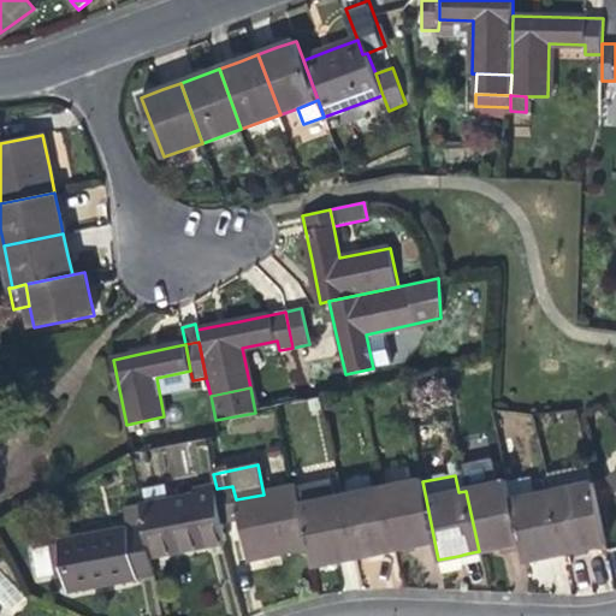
[(422,481),(379,490),(392,550),(415,545),(434,542),(422,481)]
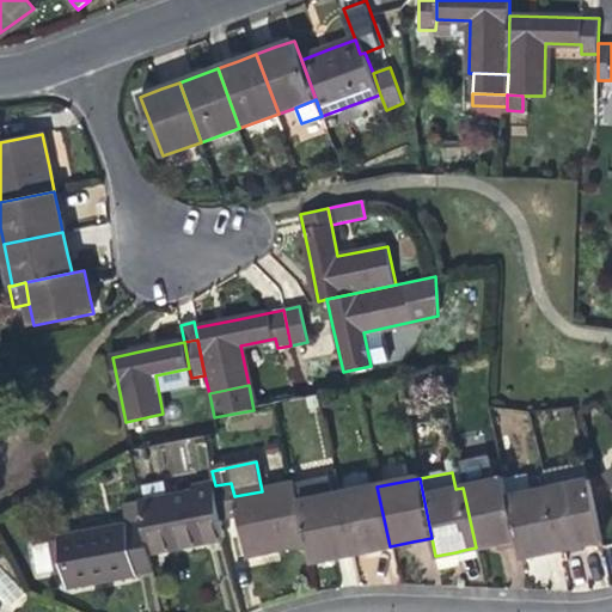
[(505,479),(463,488),(476,548),(499,543),(518,539),(508,497),(505,479)]
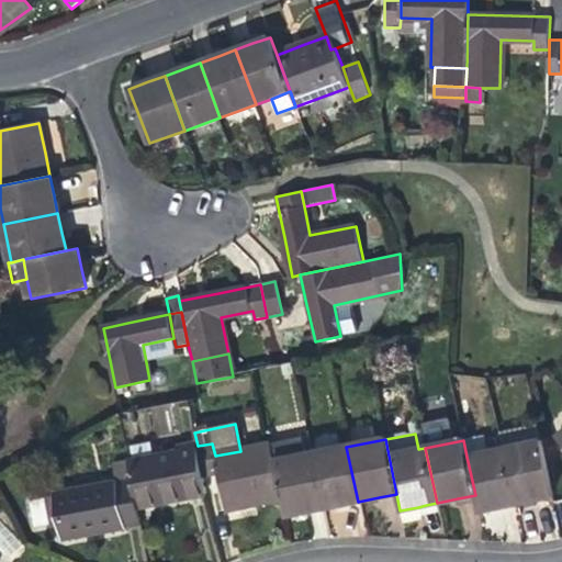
[(303,441),(270,448),(272,462),(306,454),(303,441)]
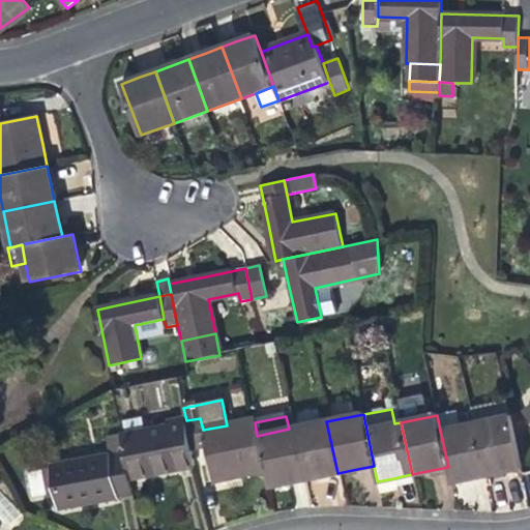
[(510,417),(474,424),(484,475),(505,471),(521,468),(510,417)]
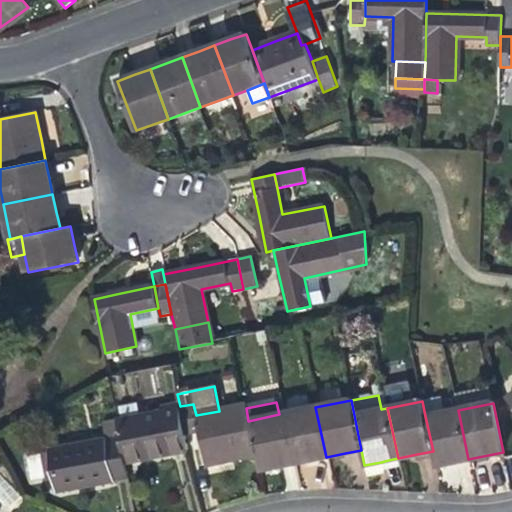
[(186,436),(199,433),(196,415),(193,404),(180,406),(186,436)]
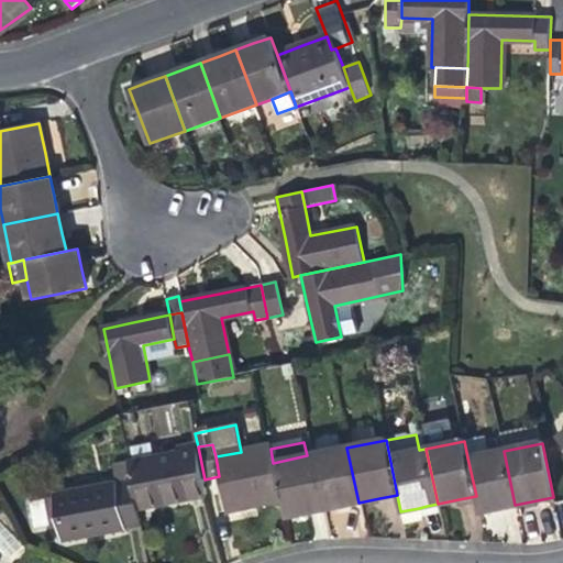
[(207,495),(205,479),(198,446),(127,461),(130,481),(136,509),(174,501),(207,495)]
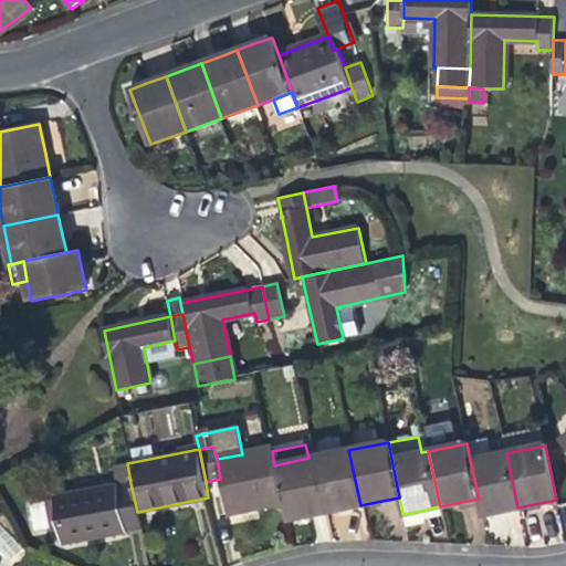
[(242,454),(217,459),(220,479),(228,514),(257,509),(283,503),(274,465),(272,451),(271,449),(242,454)]
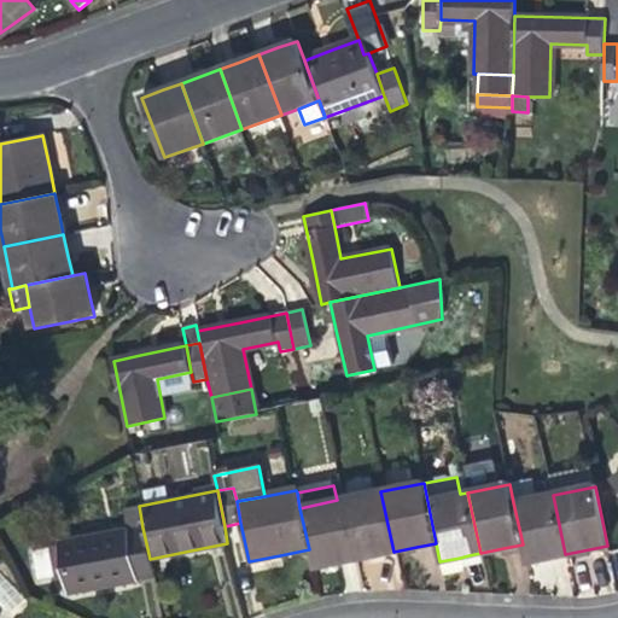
[(380,491),(340,500),(353,560),(372,555),(394,552),(380,491)]
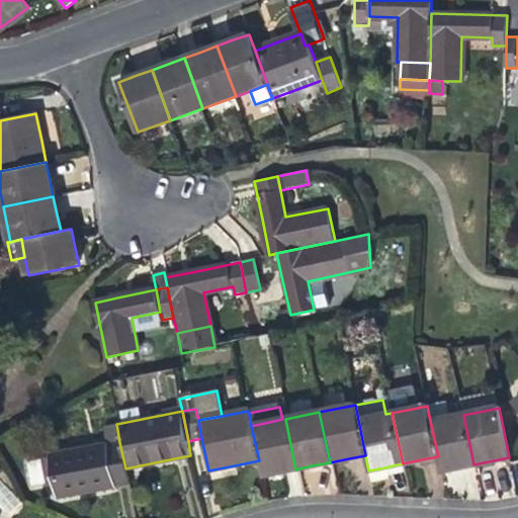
[(463,415),(430,421),(438,456),(441,471),(457,467),(473,464),(463,415)]
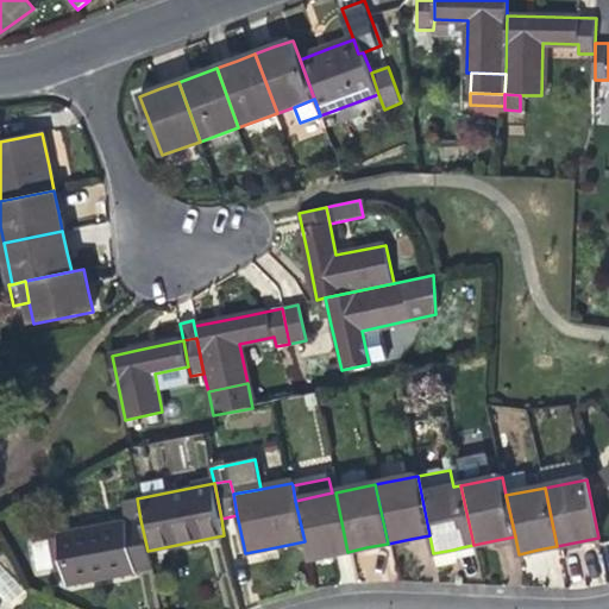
[(332,493),(295,501),(305,541),(308,559),(328,556),(347,552),(336,493),(332,493)]
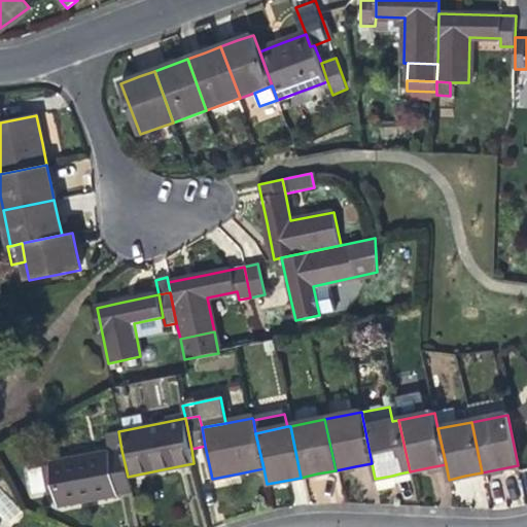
[(110,452),(121,450),(118,431),(107,434),(110,452)]
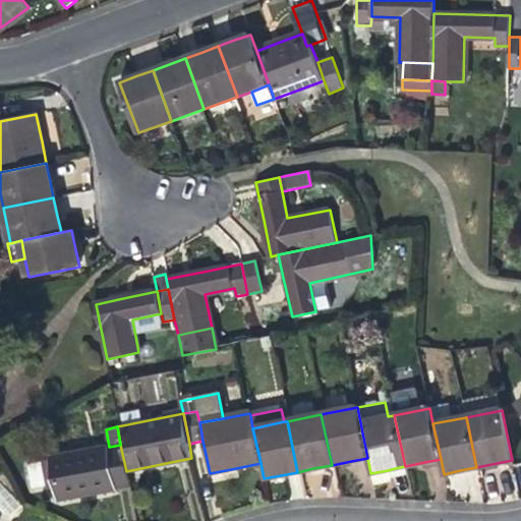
[(120,445),(109,447),(50,459),(51,460),(56,486),(58,500),(94,493),(128,485),(126,471),(120,445)]
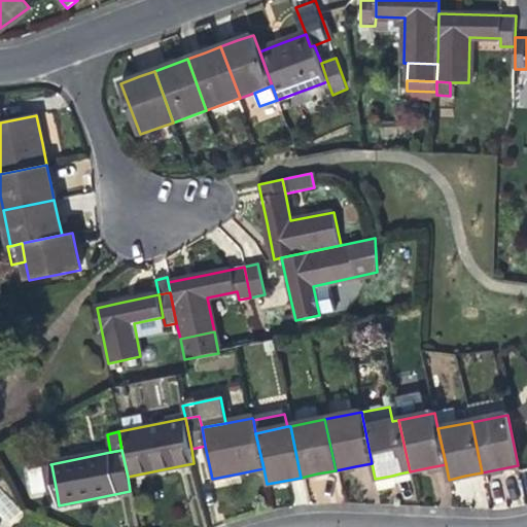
[(57,492),(51,465),(42,467),(47,494),(57,492)]
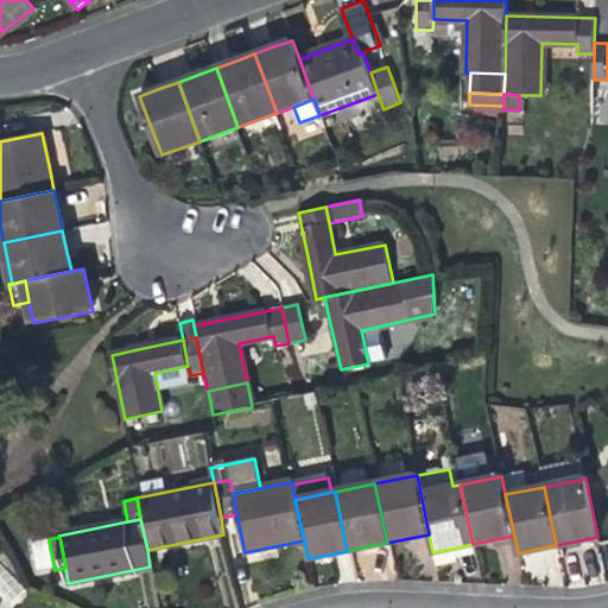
[(455,558),(453,549),(432,552),(436,571),(451,568),(455,558)]
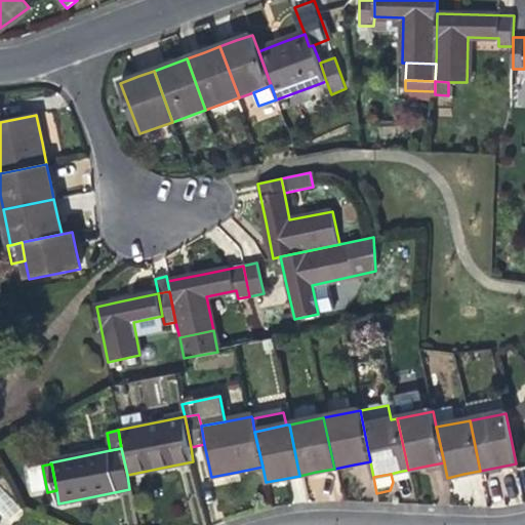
[(3,478),(0,479),(0,513),(2,518),(18,510),(3,478)]
